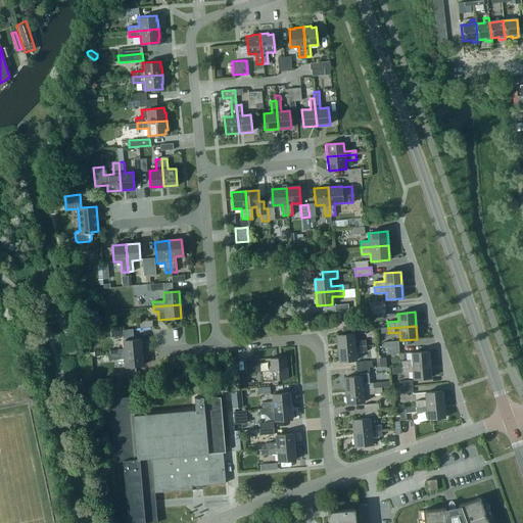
[(336,335),(337,348),(366,346),(365,340),(353,341),(352,334),(336,335)]
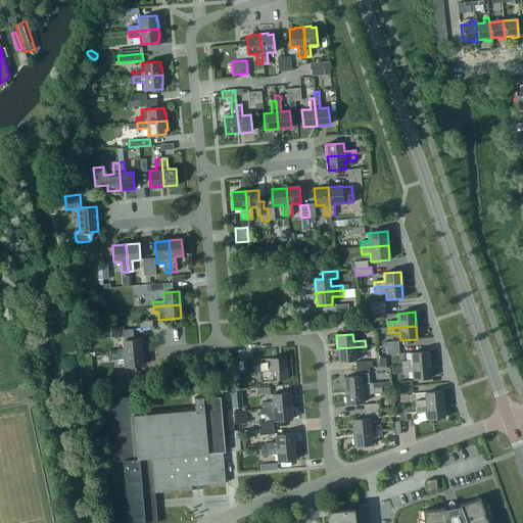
[(108,350),(109,354),(141,351),(139,338),(124,340),(124,348),(108,350)]
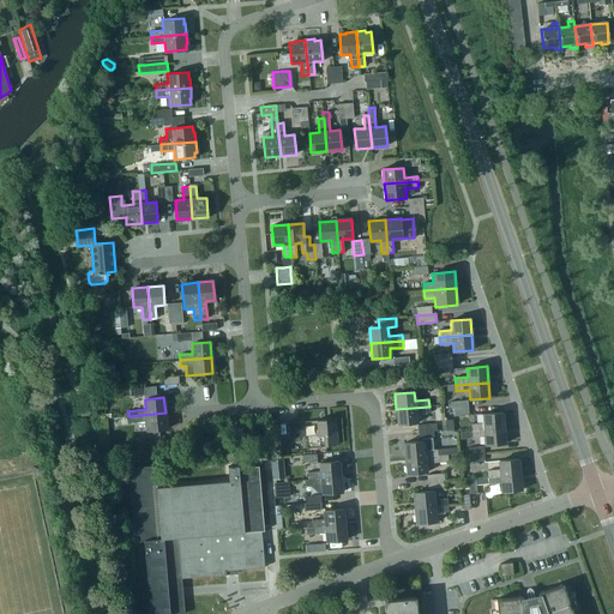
[(429,413),(429,407),(396,409),(397,425),(417,423),(416,414),(429,413)]
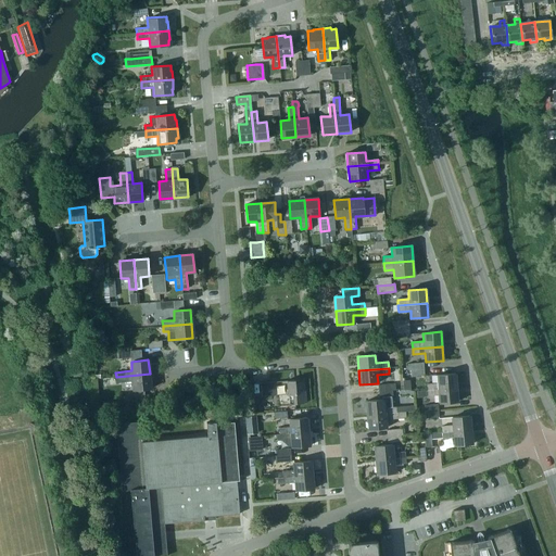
[(150,374),(116,377),(116,382),(133,381),(134,390),(151,389),(150,374)]
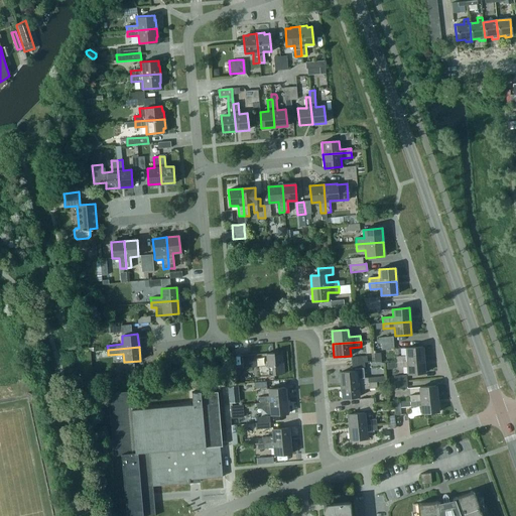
[(396,357),(396,362),(423,360),(422,347),(406,349),(407,356),(396,357)]
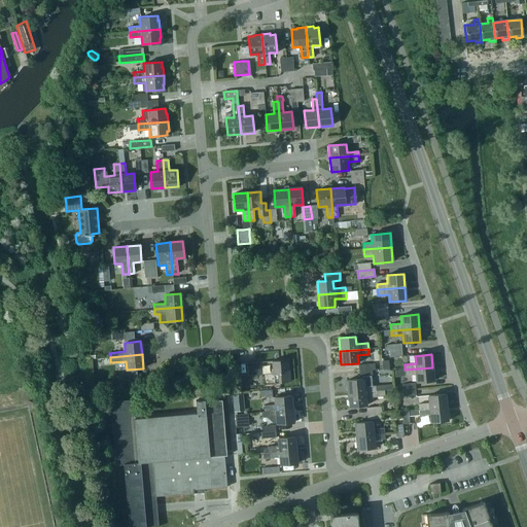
[(274,375),(274,383),(289,382),(287,362),(279,363),(279,360),(271,361),(272,375),(274,375)]
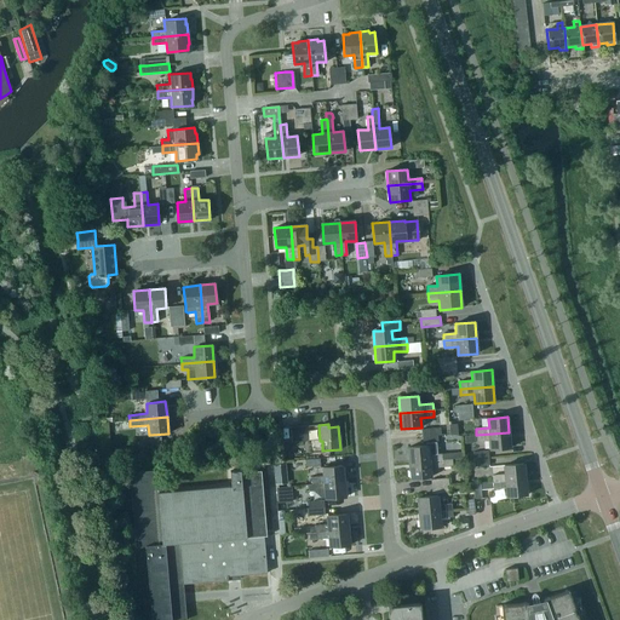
[(291,428),(292,442),(303,441),(300,441),(300,435),(306,434),(306,426),(291,428)]
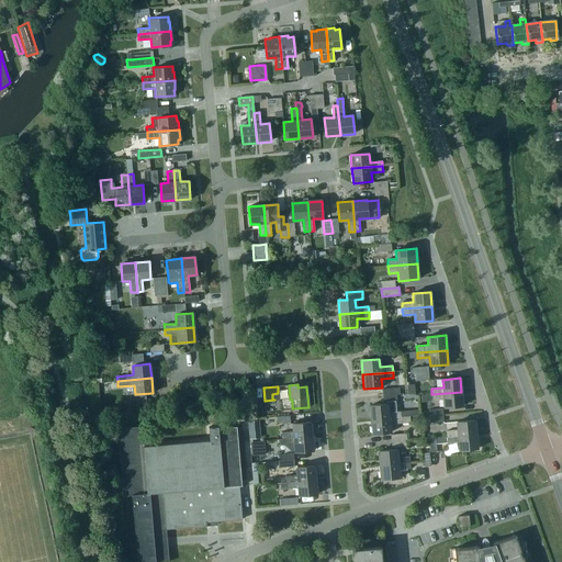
[(433,401),(444,400),(445,407),(462,406),(461,392),(431,394),(433,401)]
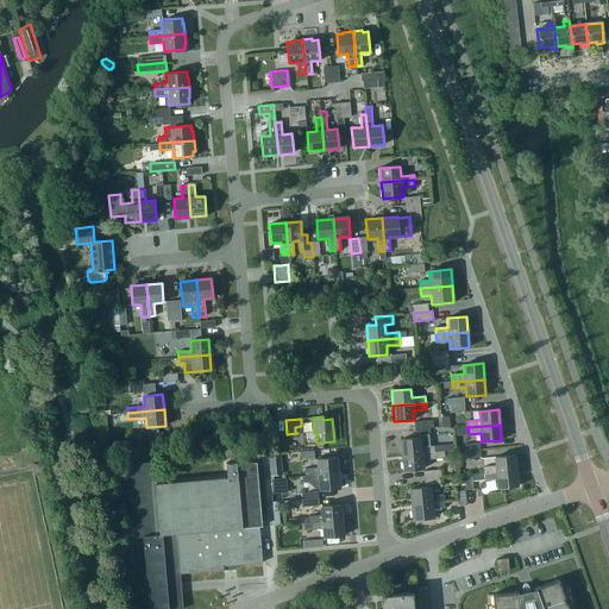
[(401,440),(402,454),(434,452),(433,445),(429,446),(428,434),(429,434),(429,427),(414,429),(415,435),(418,435),(418,439),(401,440)]
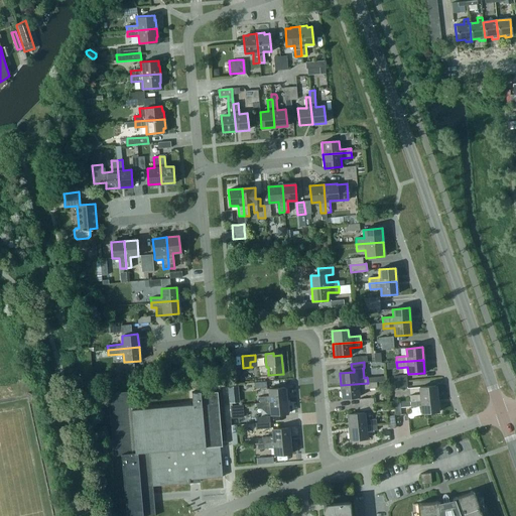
[(368,383),(341,385),(342,398),(358,397),(357,389),(376,388),(376,383),(373,383),(368,383)]
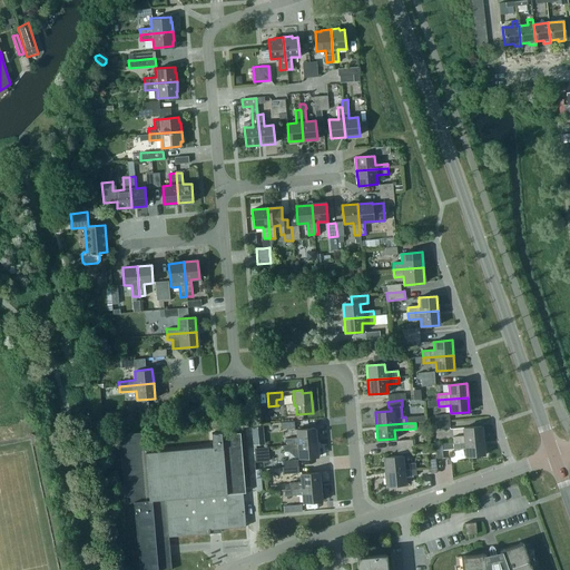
[(453,438),(453,444),(482,441),(481,426),(463,428),(464,436),(453,438)]
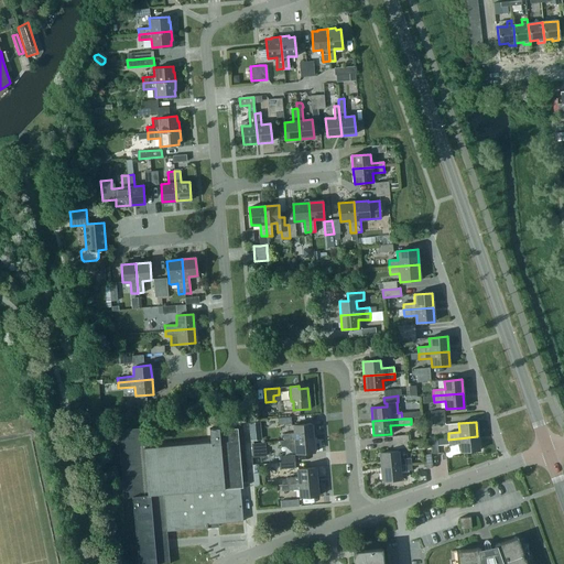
[(282,434),(283,440),(312,437),(311,423),(293,424),(294,433),(282,434)]
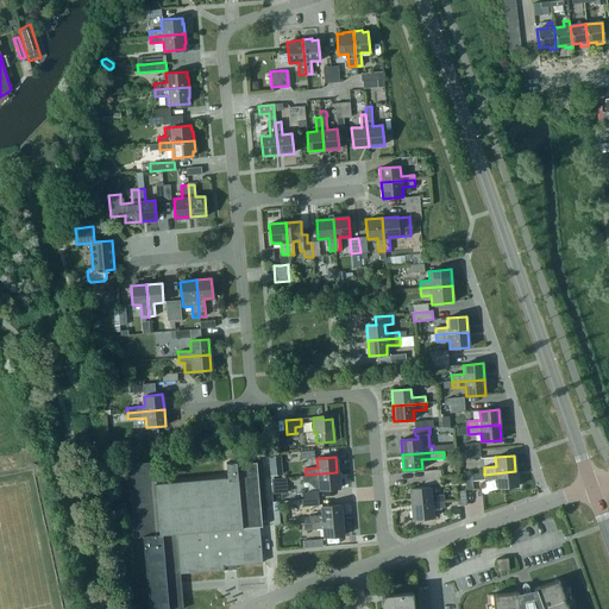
[(224,570),(228,570),(236,569),(234,565),(262,563),(258,527),(261,527),(256,463),(236,464),(236,462),(225,463),(226,477),(155,483),(152,462),(126,464),(132,538),(143,538),(148,608),(182,608),(180,573),(221,570),(221,571),(224,571),(224,570)]
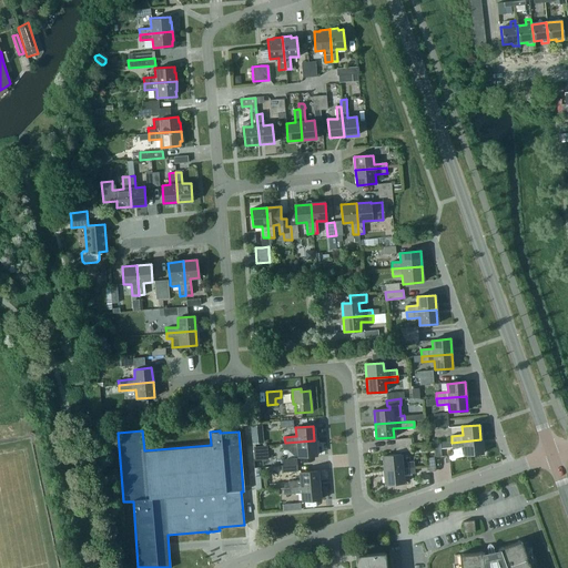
[(252,435),(253,444),(262,443),(261,434),(252,435)]
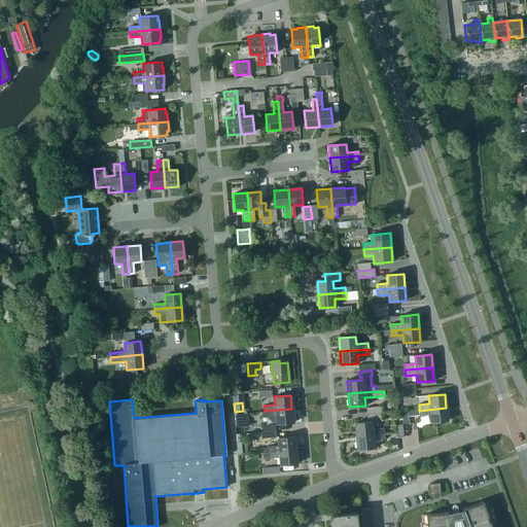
[(446,408),(419,411),(418,411),(419,415),(419,416),(430,415),(431,422),(447,421),(446,408)]
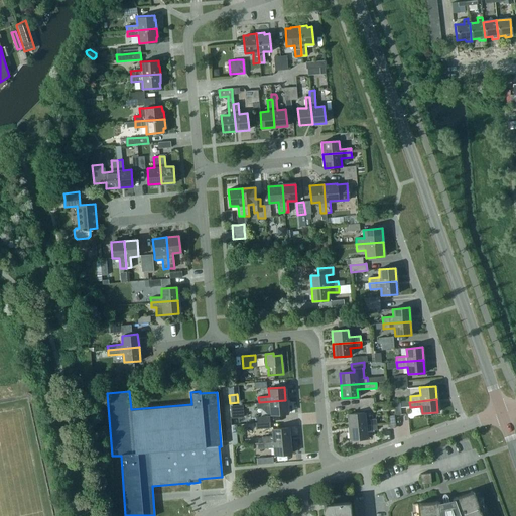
[(285,400),(259,402),(256,403),(256,409),(270,407),(271,415),(287,413),(285,400)]
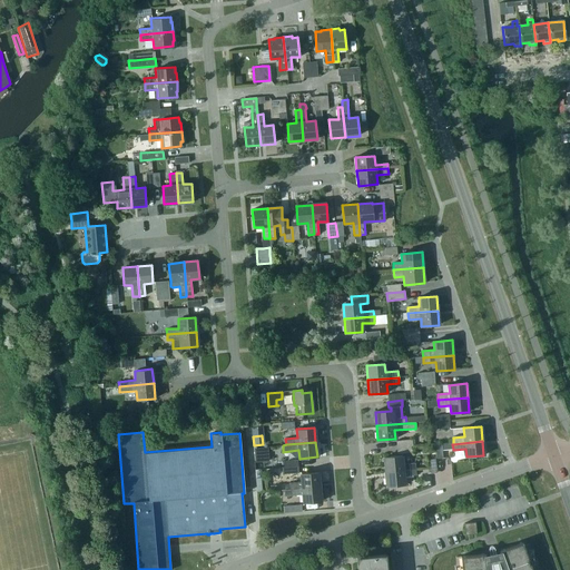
[(268,453),(267,446),(254,448),(255,461),(262,461),(262,454),(268,453)]
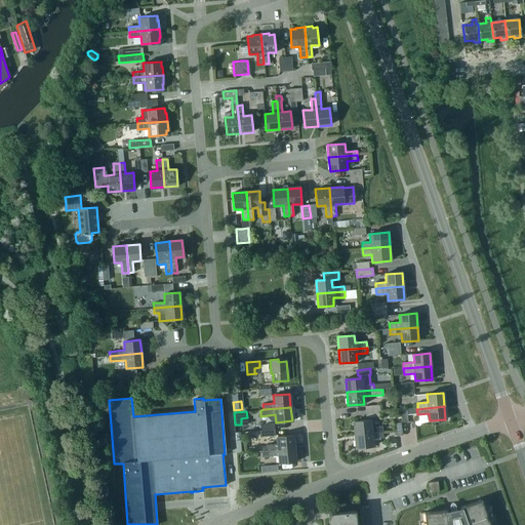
[(354,421),(355,435),(382,433),(381,427),(370,428),(370,420),(354,421)]
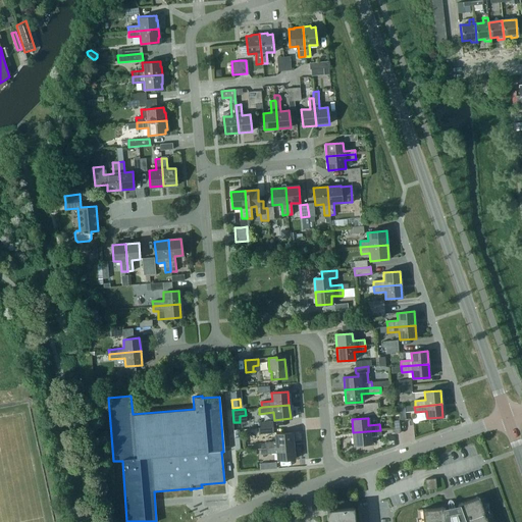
[(380,436),(380,430),(353,432),(354,446),(370,444),(369,437),(380,436)]
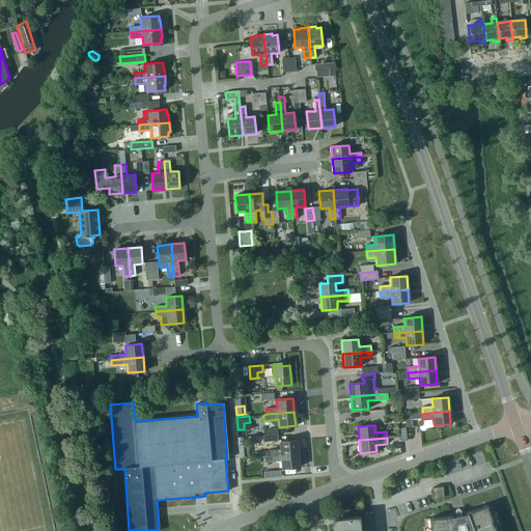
[(297,440),(280,441),(281,449),(270,450),(264,451),(266,456),(270,455),(298,453),(297,440)]
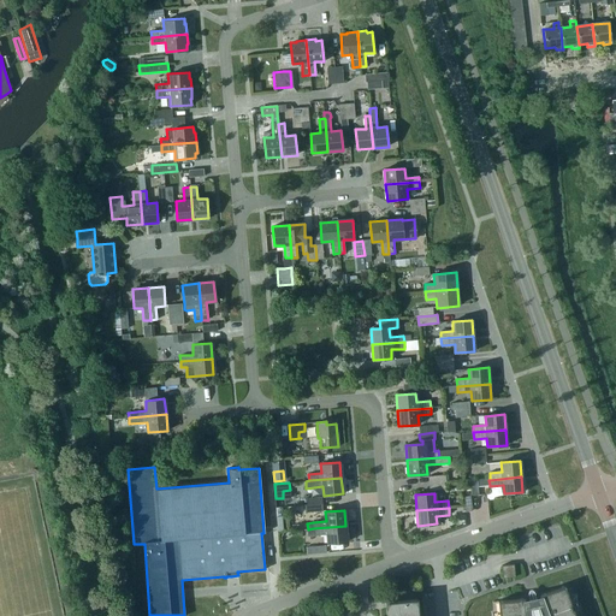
[(327,544),(347,542),(345,526),(313,528),(308,529),(307,529),(307,535),(326,534),(327,544)]
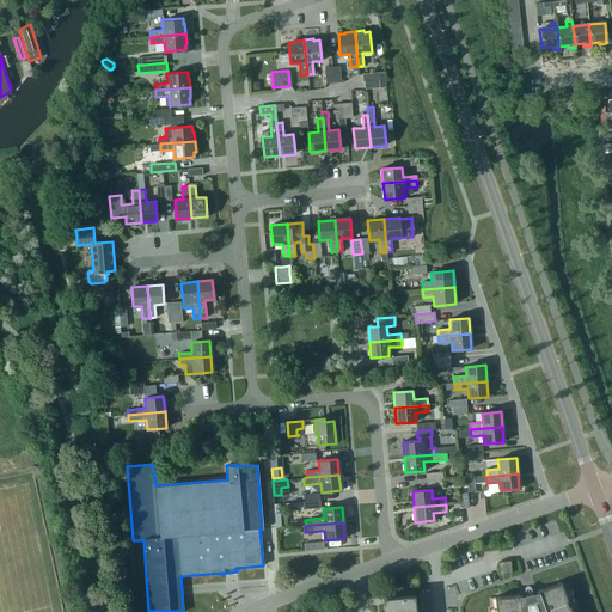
[(510,561),(499,562),(500,574),(512,573),(510,561)]
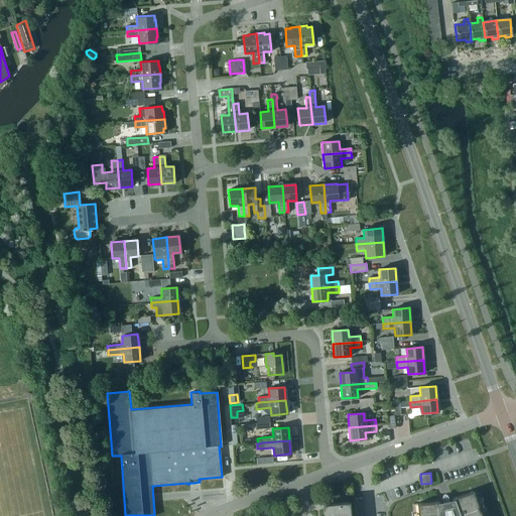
[(439,501),(417,503),(417,515),(482,515),(473,491),(452,498),(454,502),(439,505),(439,501)]
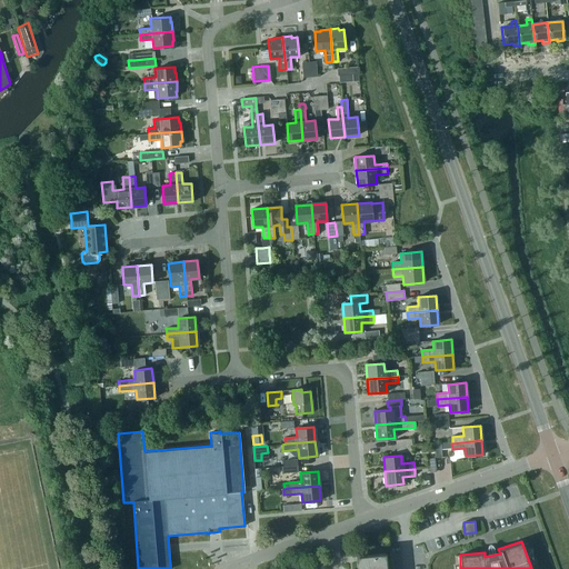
[(386,568),(385,552),(355,556),(356,562),(356,568),(386,568)]
